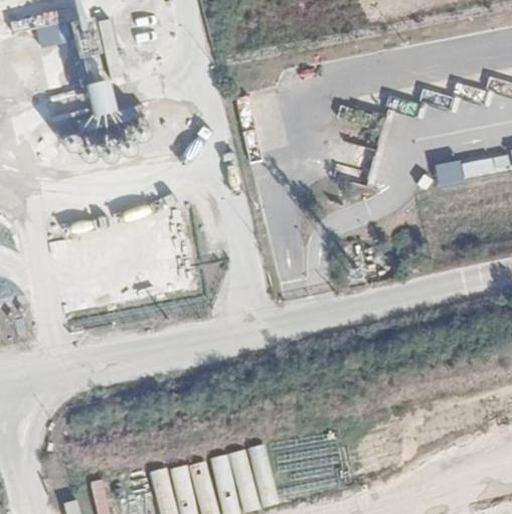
[(32,29),(35,41),(65,34),(59,8),(11,20),(14,33),(32,29)]
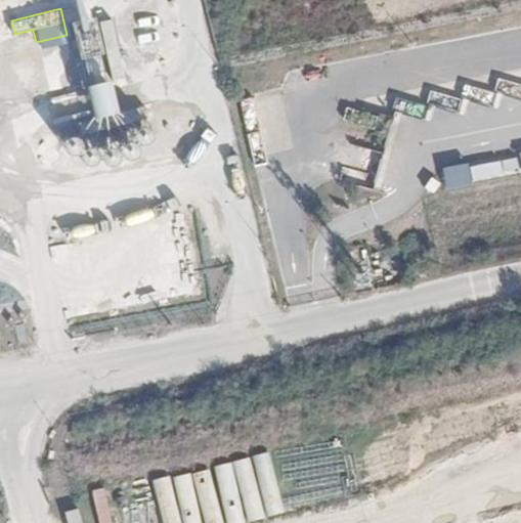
[(100,22),(110,78),(105,79),(101,55),(84,58),(94,119),(122,114),(116,79),(124,78),(119,45),(134,43),(129,16),(100,22)]
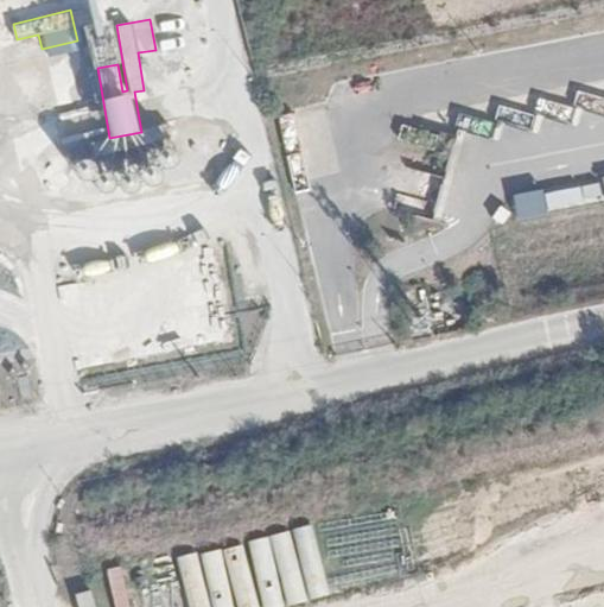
[(603,95),(574,92),(572,106),(603,109),(603,95)]
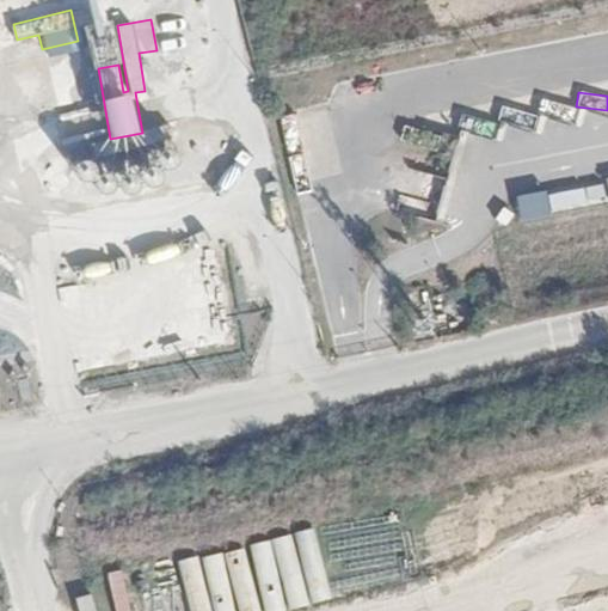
[(542,98),(539,110),(567,118),(571,107),(542,98)]
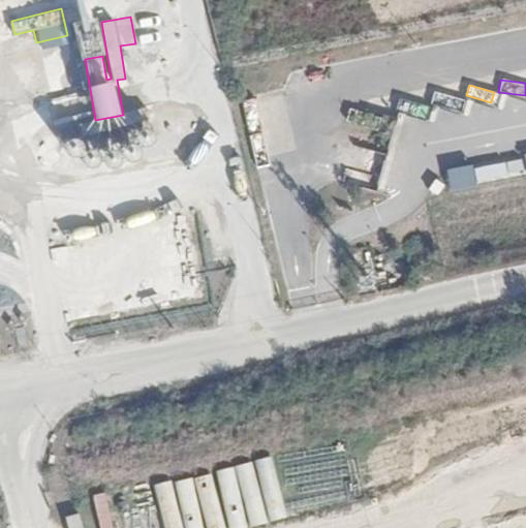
[(56,138),(91,132),(84,91),(49,97),(56,138)]
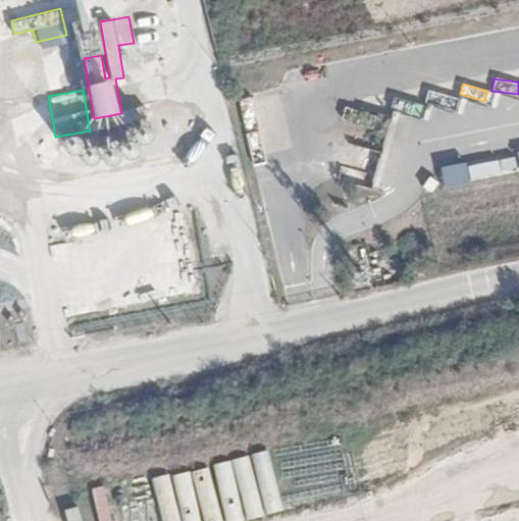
[(426,104),(455,107),(456,95),(427,92),(426,104)]
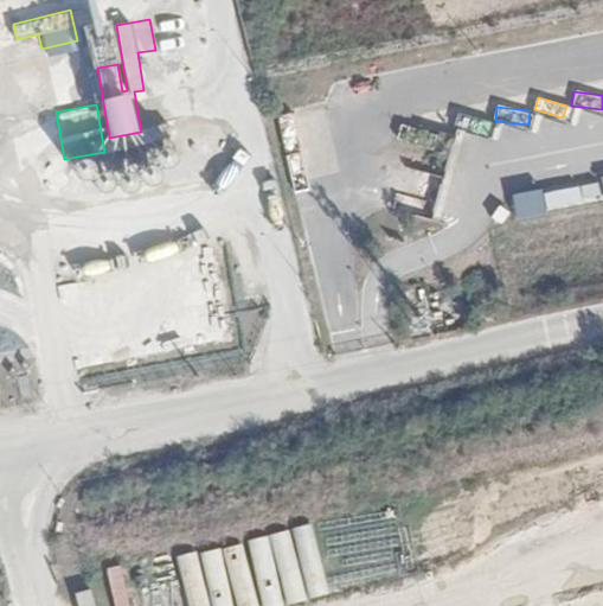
[(563,205),(598,199),(595,185),(560,191),(563,205)]
